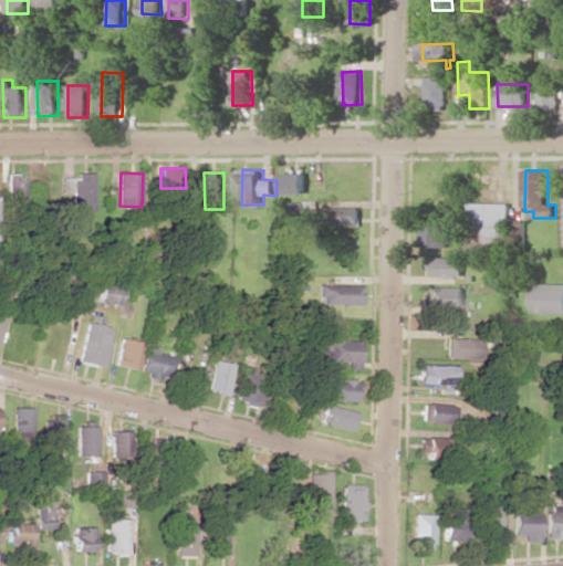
[(94,174),(79,174),(79,177),(62,178),(63,194),(75,194),(76,212),(95,212),(94,174)]
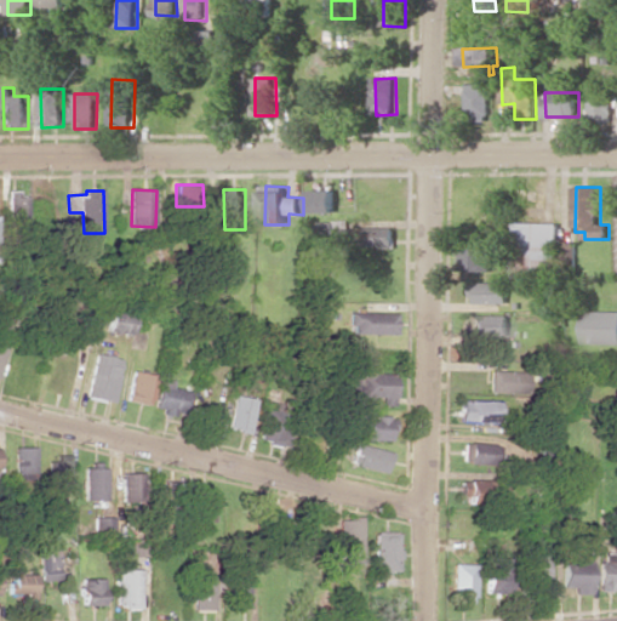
[(313,214),(338,214),(338,191),(313,191),(313,214)]
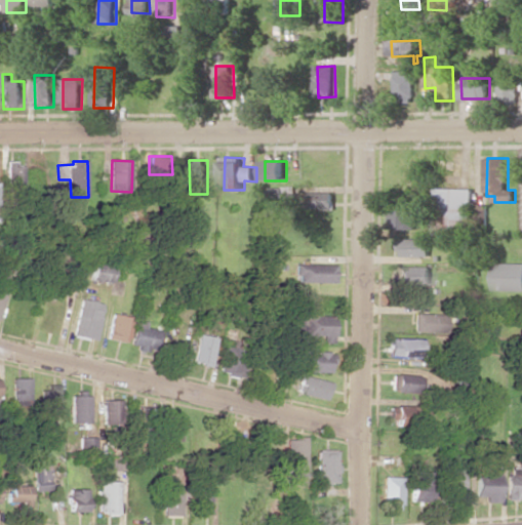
[(8,163),(8,186),(25,186),(24,163),(8,163)]
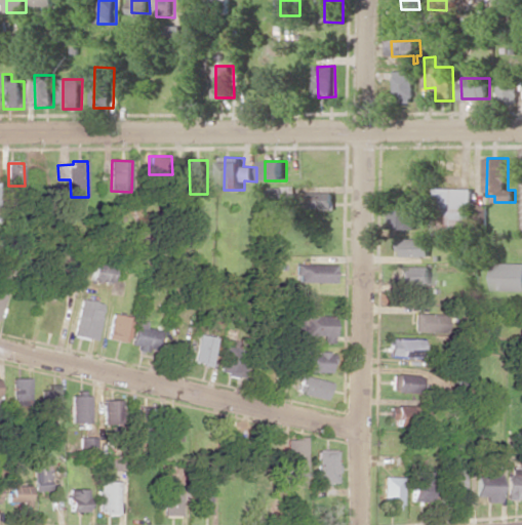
[(440,234),(473,235),(475,189),(441,188),(440,234)]
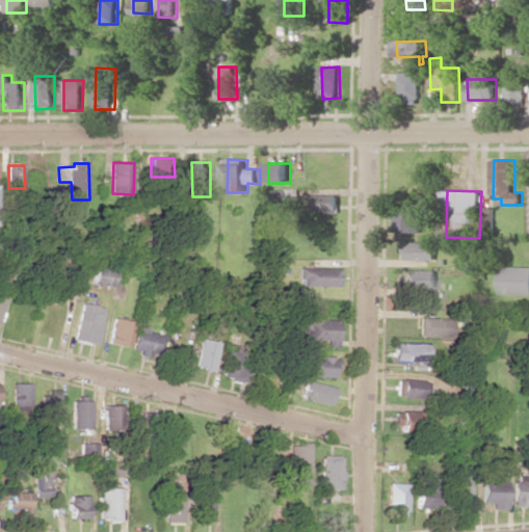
[(341,194),(295,195),(295,212),(341,212),(341,194)]
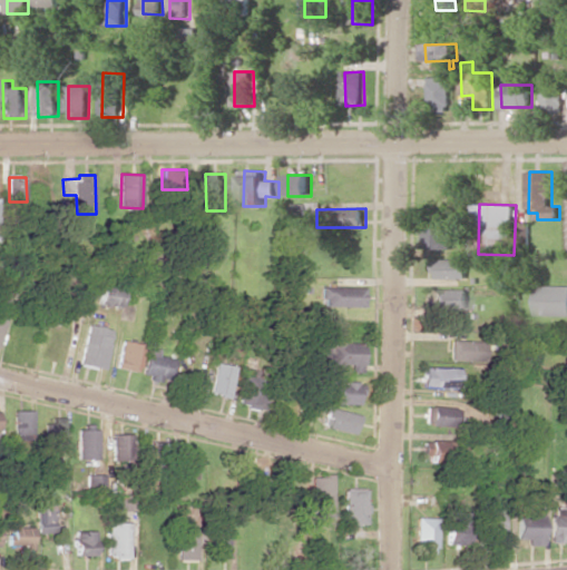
[(531,223),(518,222),(517,253),(531,253),(531,223)]
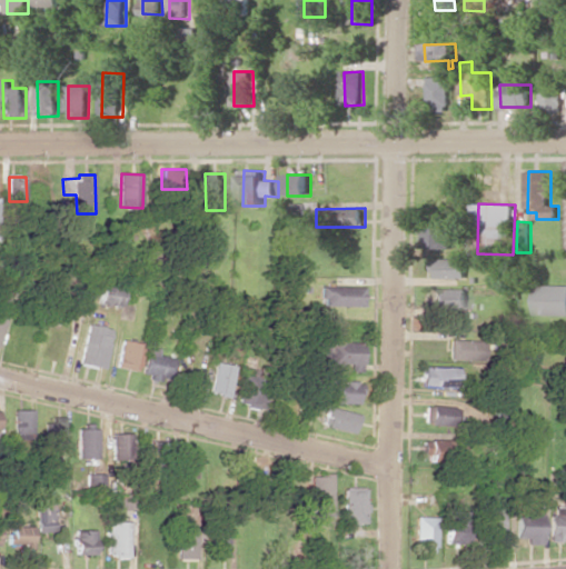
[(454,226),(425,226),(425,248),(453,249),(454,226)]
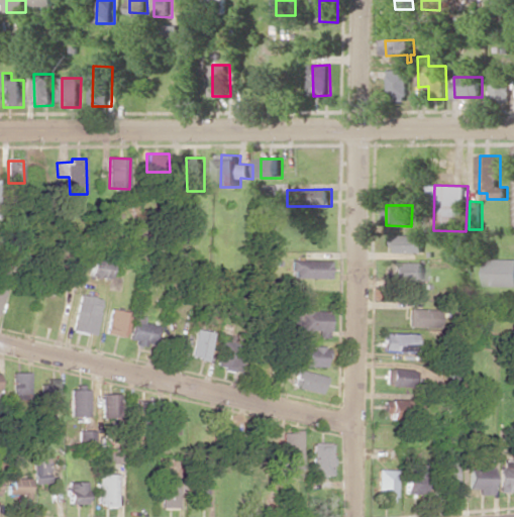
[(425,252),(424,235),(395,235),(395,253),(425,252)]
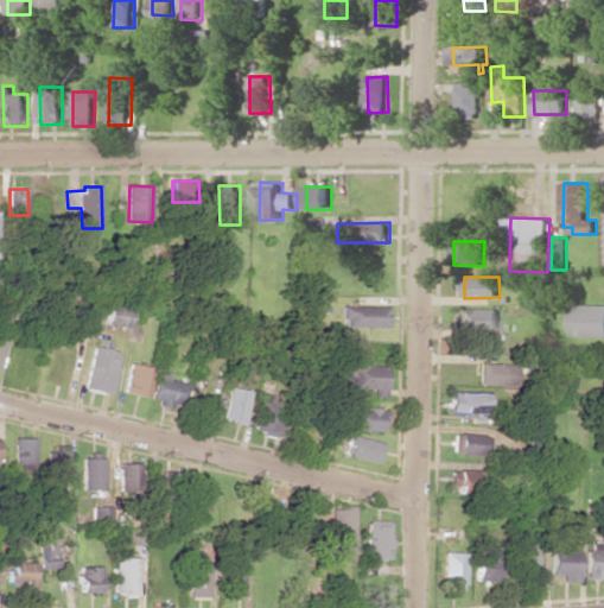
[(603,304),(573,304),(572,336),(603,337),(603,304)]
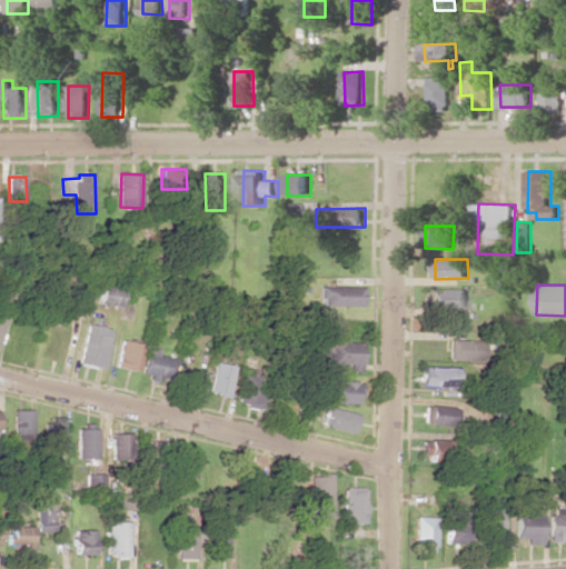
[(121,307),(122,289),(101,287),(99,305),(121,307)]
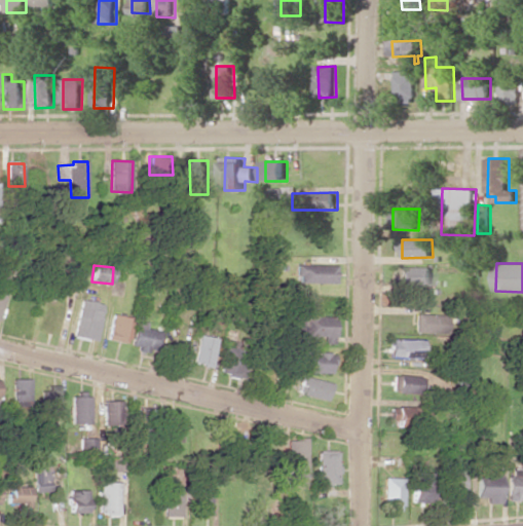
[(337,265),(297,265),(296,275),(300,275),(300,284),(336,284),(337,265)]
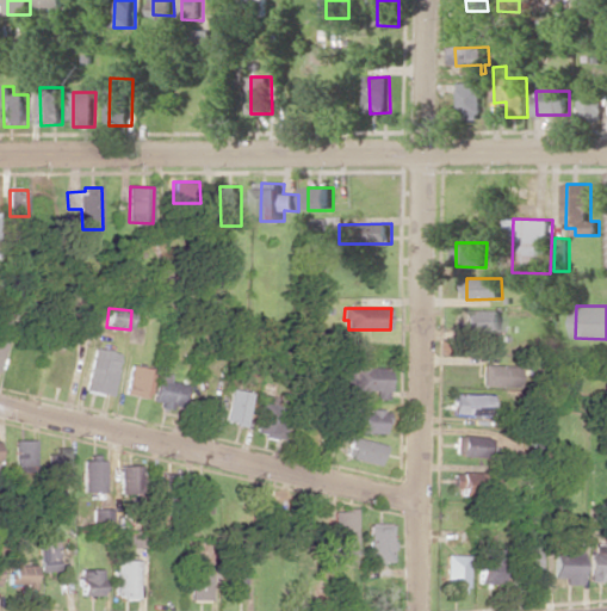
[(502,331),(502,310),(468,310),(468,329),(502,331)]
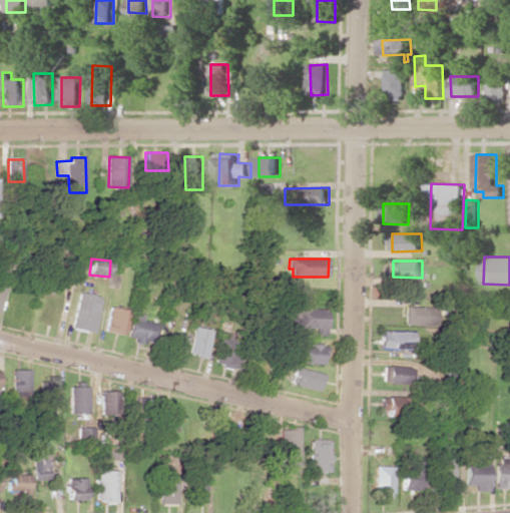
[(95,333),(103,298),(81,293),(73,328),(95,333)]
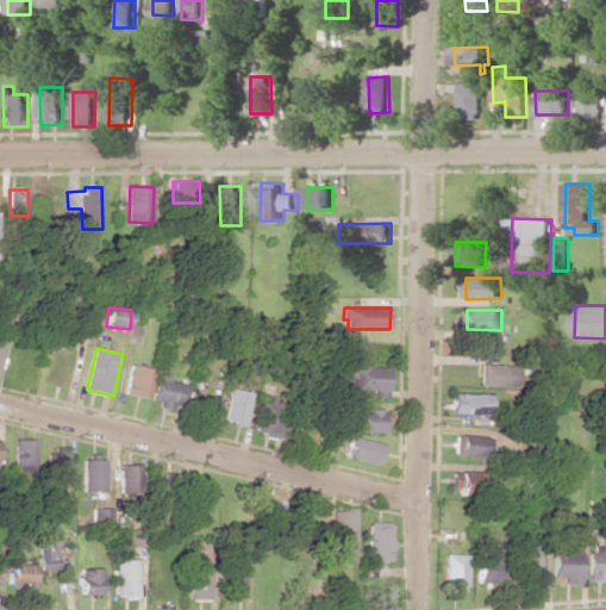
[(149,399),(156,369),(133,363),(126,393),(149,399)]
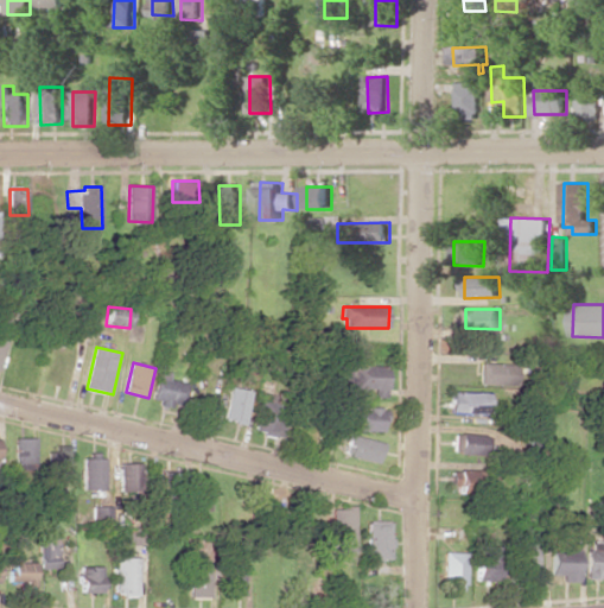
[(348,388),(375,388),(375,397),(388,397),(388,366),(348,365),(348,388)]
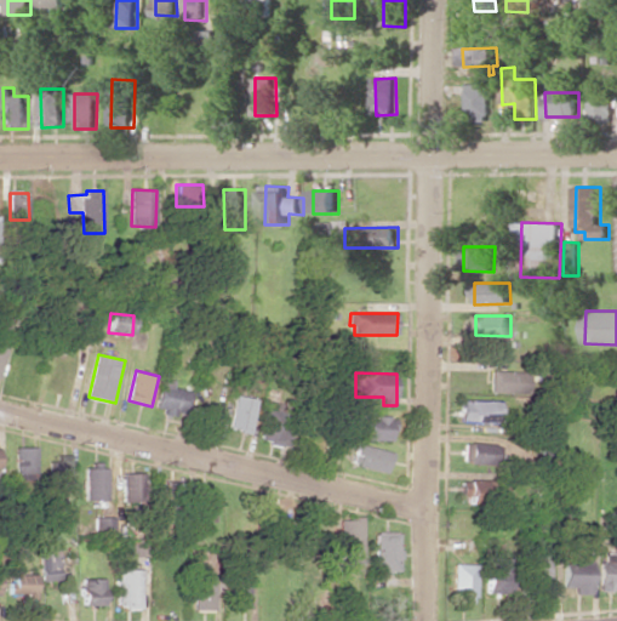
[(491,393),(527,393),(529,372),(491,372),(491,393)]
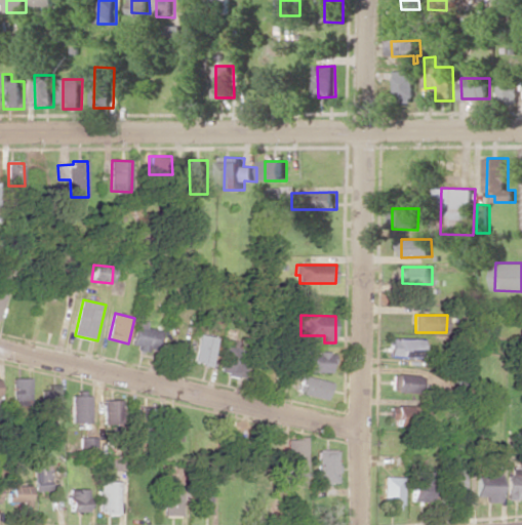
[(149,322),(138,320),(132,348),(157,353),(162,331),(148,328),(149,322)]
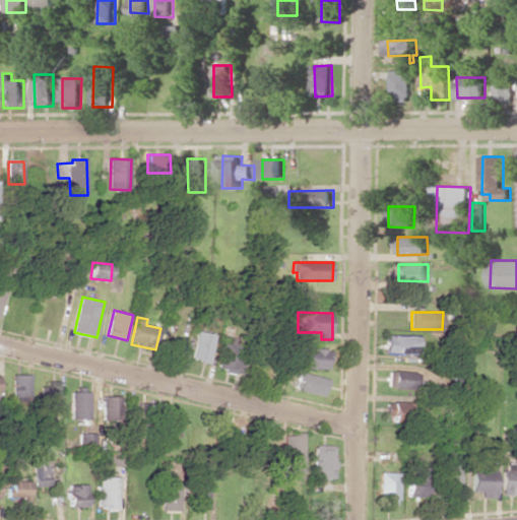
[(195,360),(212,362),(215,334),(198,332),(195,360)]
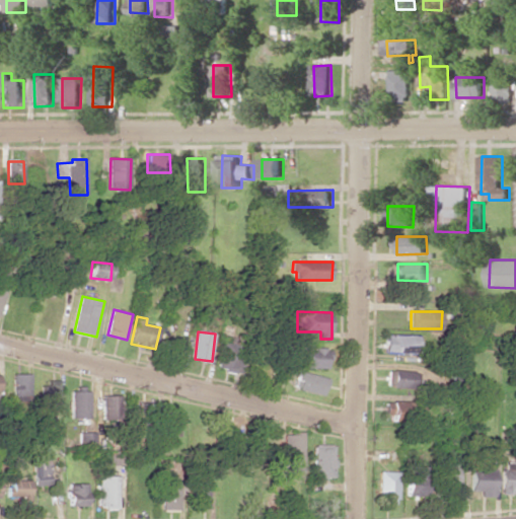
[(384,354),(419,355),(419,336),(384,335),(384,354)]
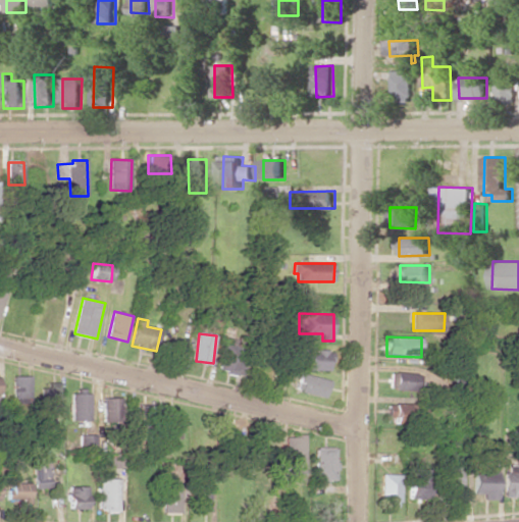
[(248,341),(225,340),(223,373),(247,374),(248,341)]
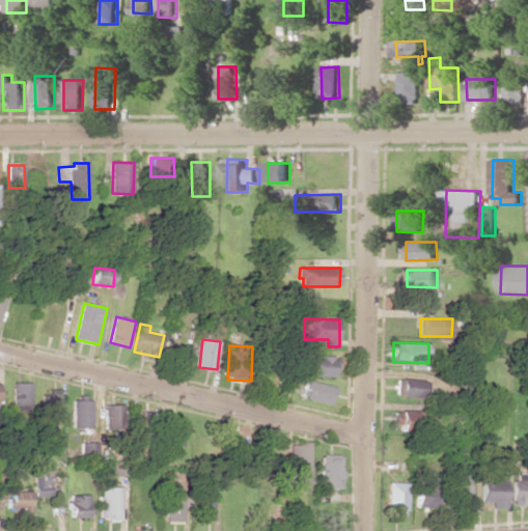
[(338,357),(309,357),(308,376),(337,376),(338,357)]
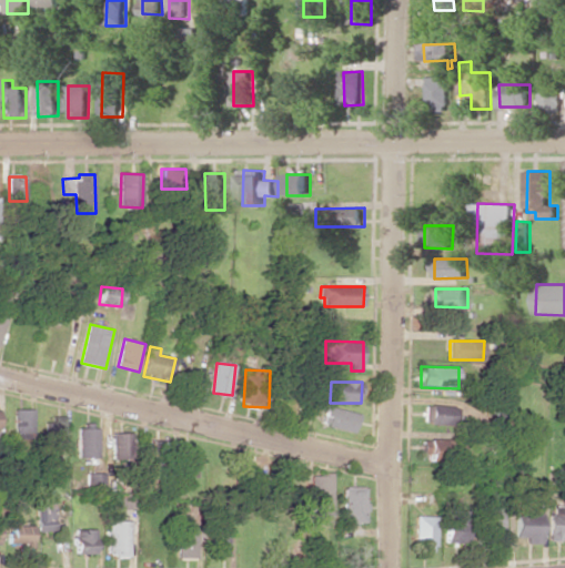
[(453,425),(454,407),(425,405),(424,424),(453,425)]
